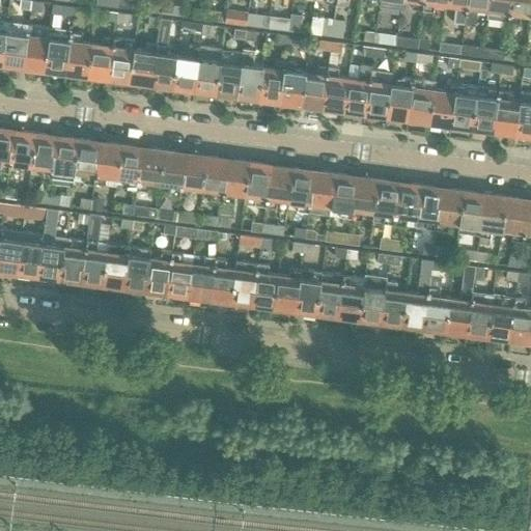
[(20,0),(20,8),(30,9),(32,1),(24,0),(20,0)]
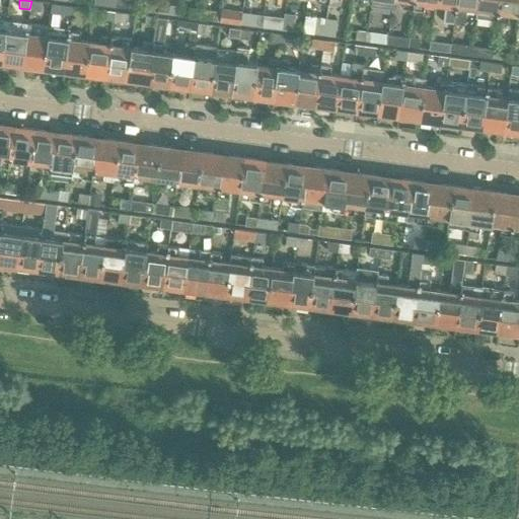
[(127,0),(116,0),(116,7),(126,9),(127,0)]
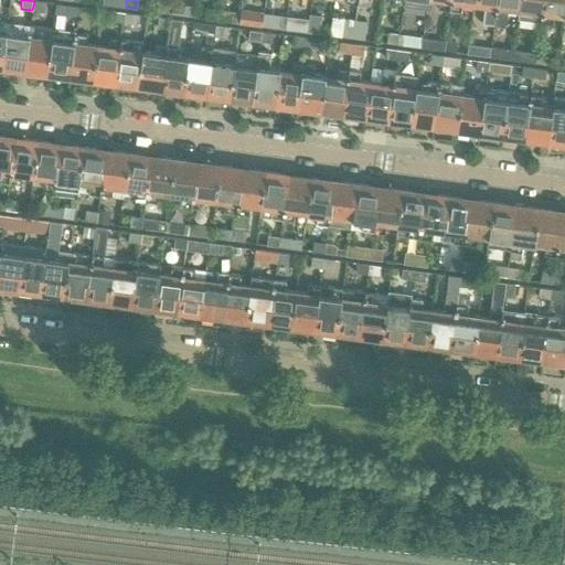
[(416,0),(404,0),(404,4),(402,14),(414,16),(416,0)]
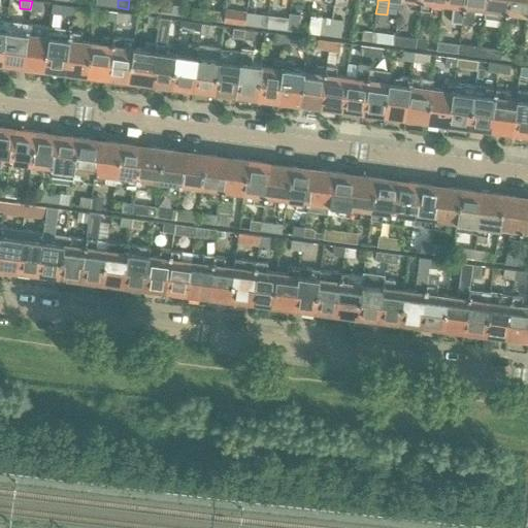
[(409,0),(409,8),(420,9),(421,0),(409,0)]
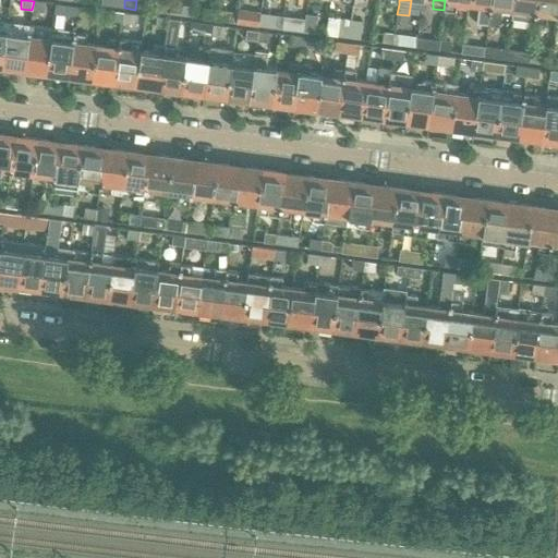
[(456,2),(466,4),(466,0),(445,0),(444,10),(455,12),(456,2)]
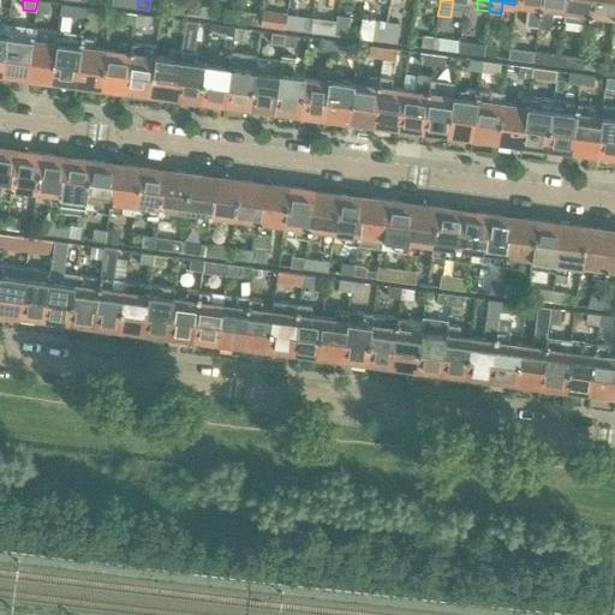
[(525,27),(537,29),(541,0),(514,0),(514,5),(527,6),(525,27)]
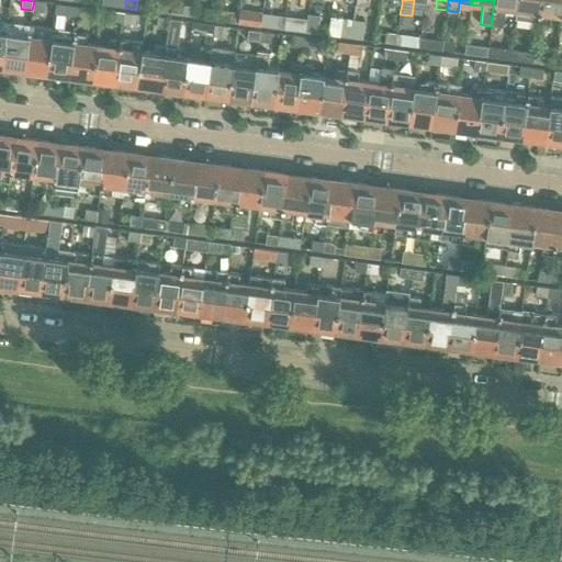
[(506,9),(517,10),(517,0),(494,0),(491,26),(503,27),(504,18),(506,9)]
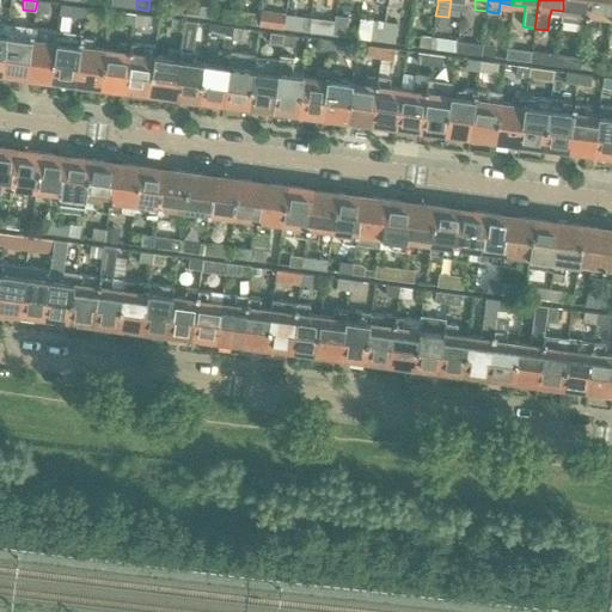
[(562,20),(586,24),(588,0),(563,0),(563,11),(562,20)]
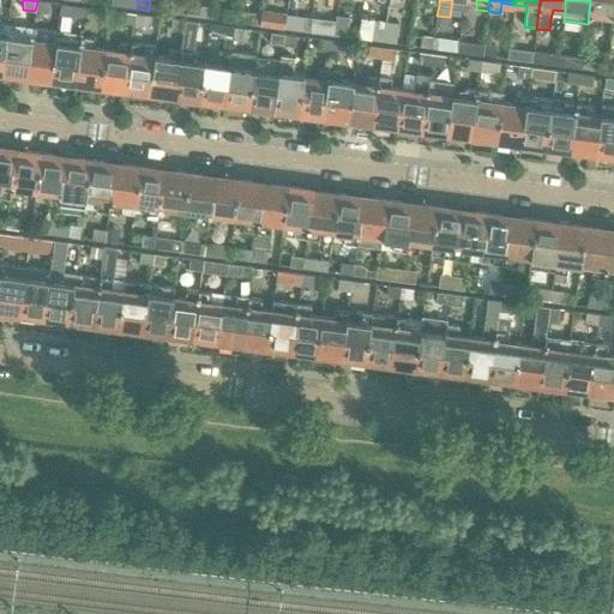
[(601,16),(613,18),(613,10),(613,0),(590,0),(588,24),(600,25),(601,16)]
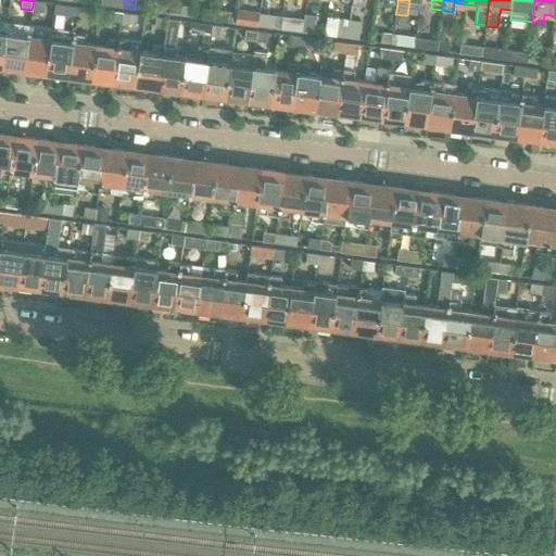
[(34,1),(32,10),(43,12),(45,2),(34,1)]
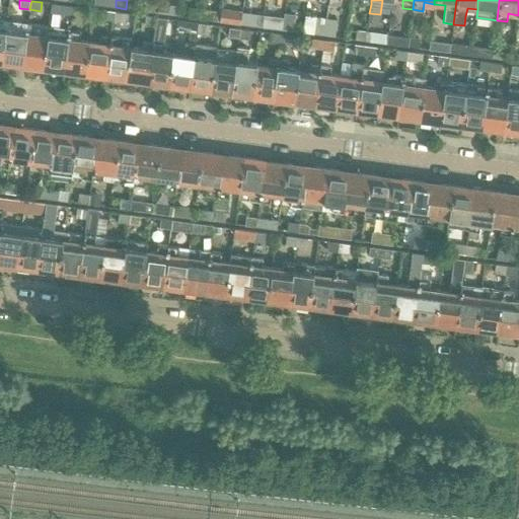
[(146,11),(157,13),(158,4),(147,2),(146,11)]
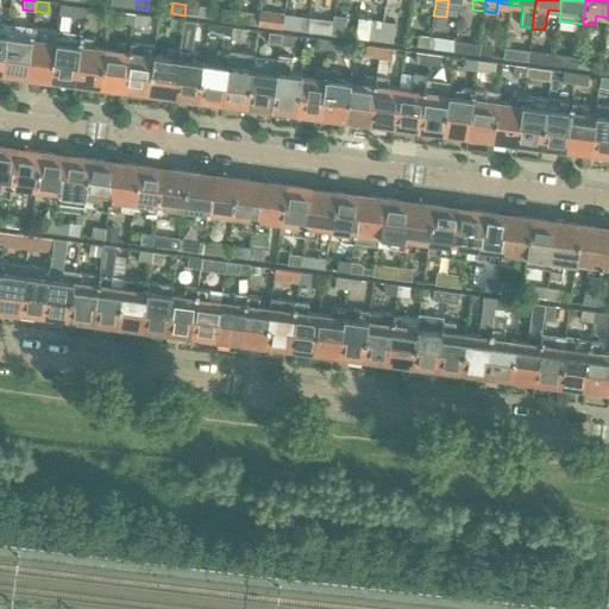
[(70,17),(83,19),(85,7),(73,5),(70,17)]
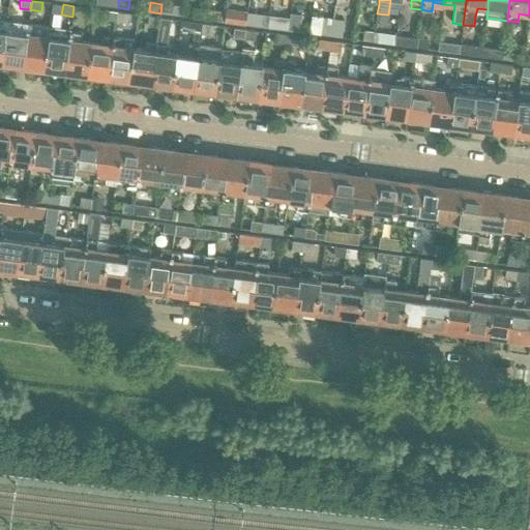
[(162,4),(160,13),(172,15),(173,5),(162,4)]
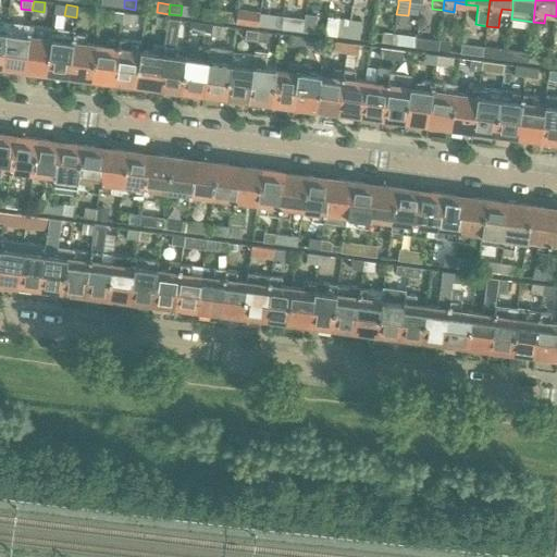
[(281,29),(283,16),(284,5),(276,4),(274,19),(259,16),(258,26),(281,29)]
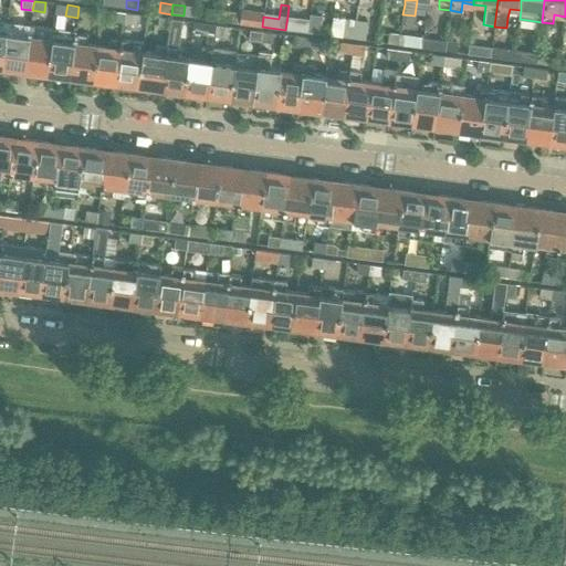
[(79,7),(77,18),(88,19),(91,8),(79,7)]
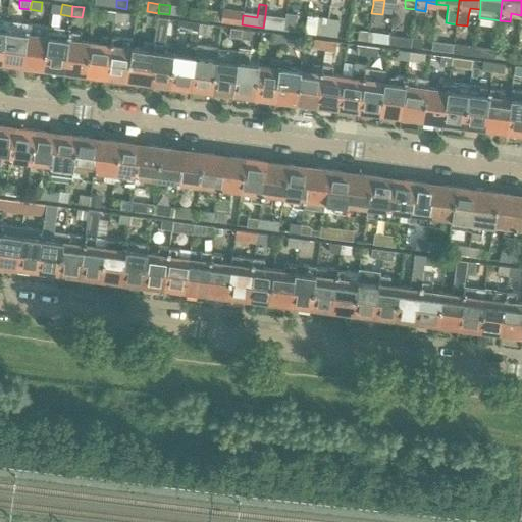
[(220,21),(242,24),(243,15),(244,10),(221,7),(221,12),(220,21)]
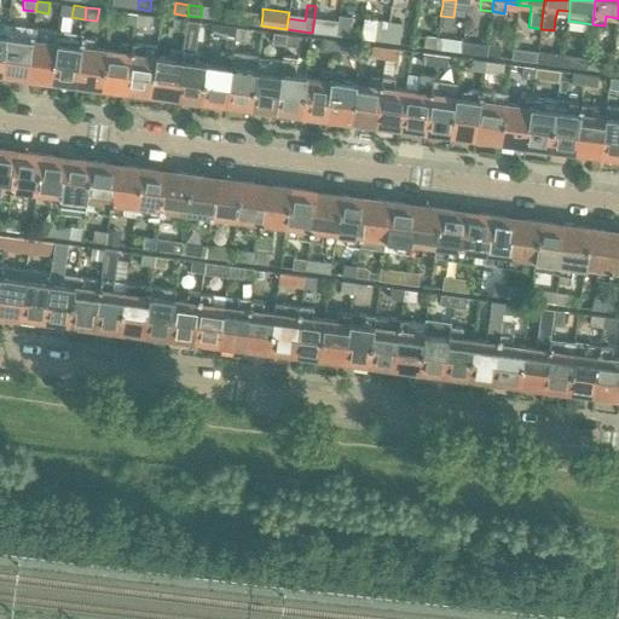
[(224,21),(237,22),(238,11),(225,10),(224,21)]
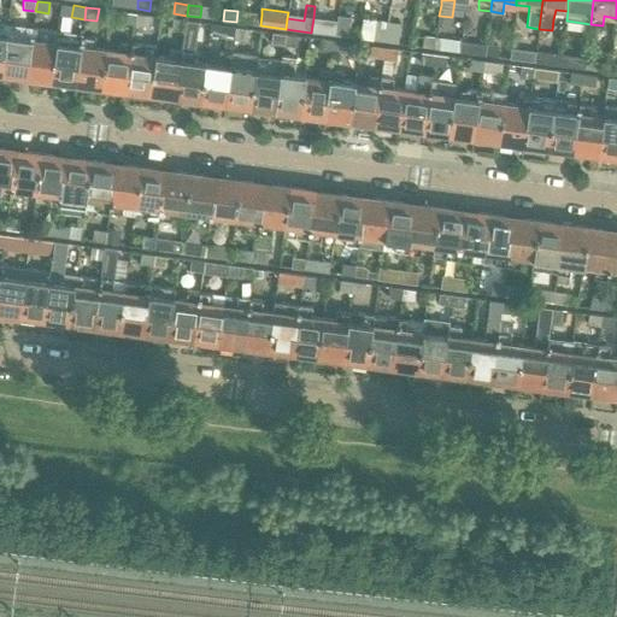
[(250,24),(260,25),(262,15),(238,11),(236,22),(250,24)]
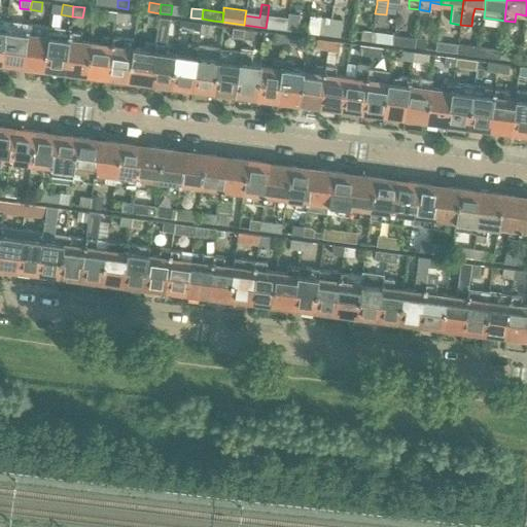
[(104,21),(114,22),(115,11),(105,10),(104,21)]
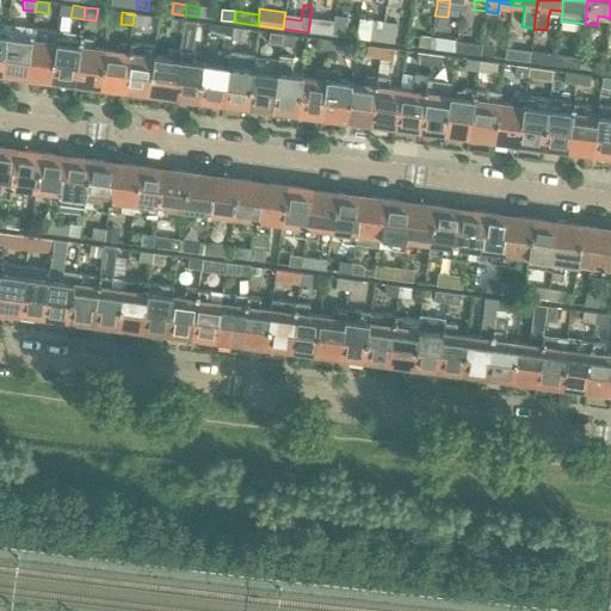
[(134,13),(133,25),(146,26),(147,16),(134,13)]
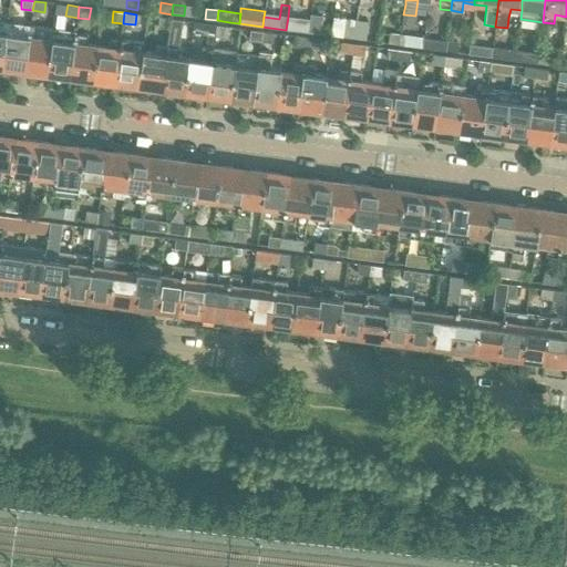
[(309,22),(308,32),(320,34),(322,17),(310,16),(309,20),(309,22)]
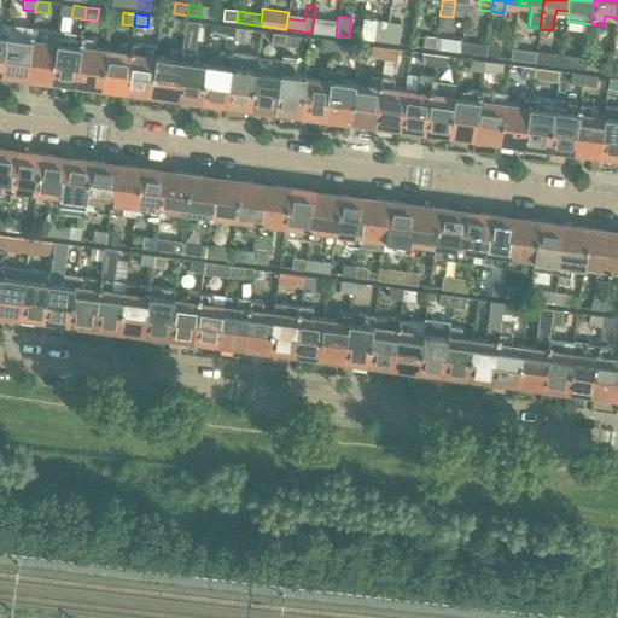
[(312,33),(336,35),(337,24),(337,22),(314,18),(312,33)]
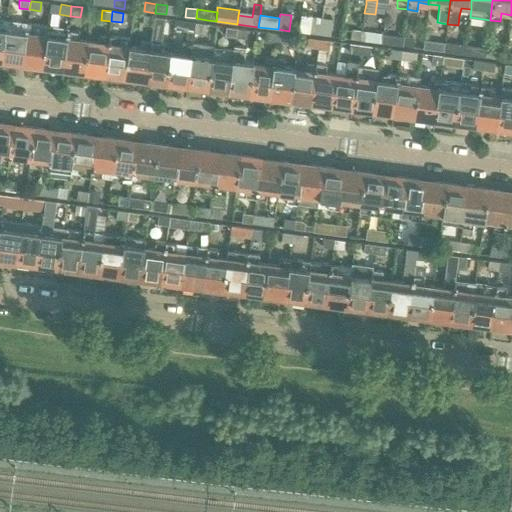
[(154,17),(143,16),(142,25),(153,26),(154,17)]
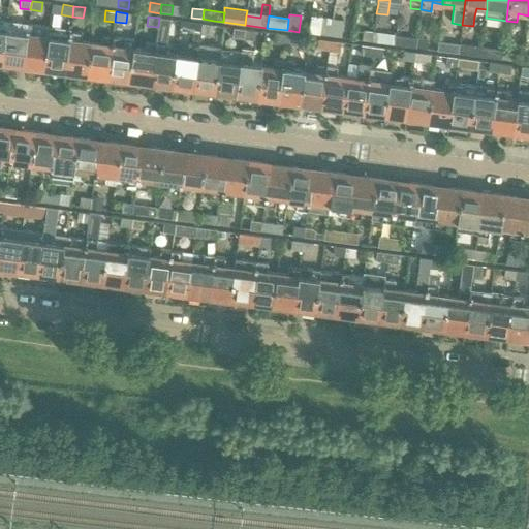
[(156,43),(150,85),(156,86),(170,87),(176,54),(165,53),(169,20),(159,18),(158,27),(156,43)]
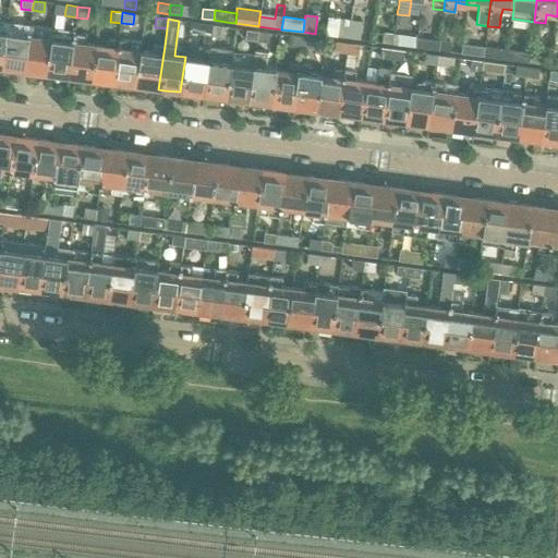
[(337,37),(349,38),(351,21),(339,19),(337,37)]
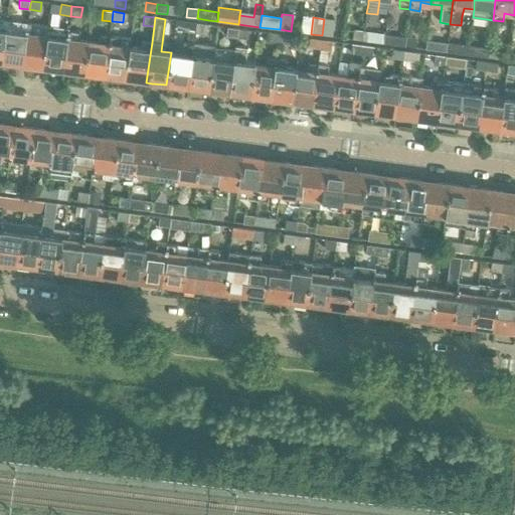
[(324,19),(322,35),(332,36),(335,20),(324,19)]
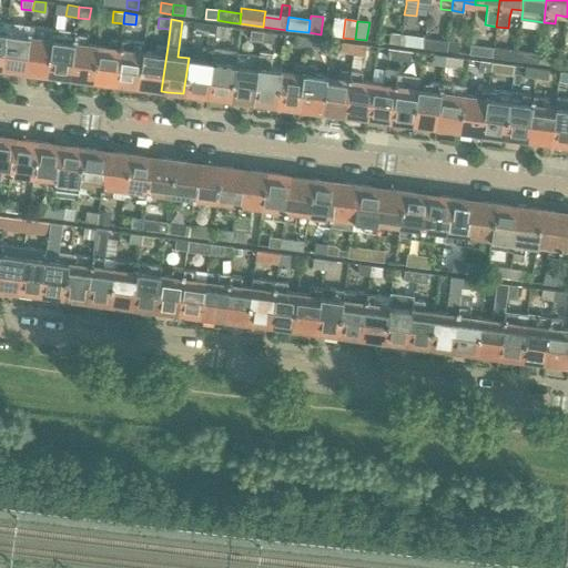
[(191,32),(215,36),(216,26),(193,22),(191,32)]
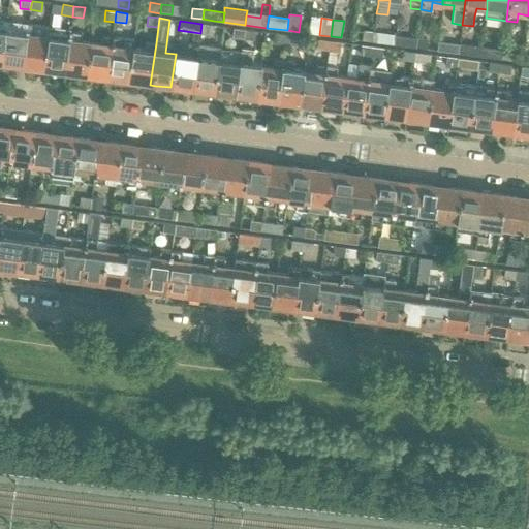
[(17,67),(22,67),(27,26),(18,24),(17,32),(5,31),(0,64),(17,66),(17,67)]
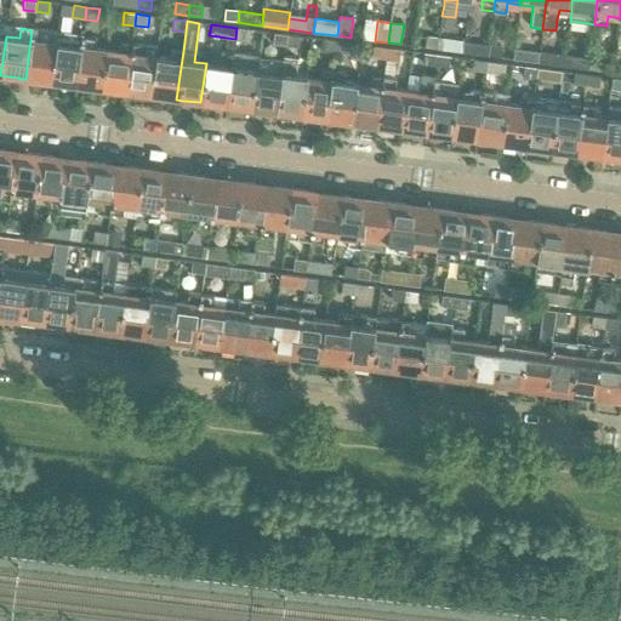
[(237,28),(235,39),(249,40),(250,29),(237,28)]
